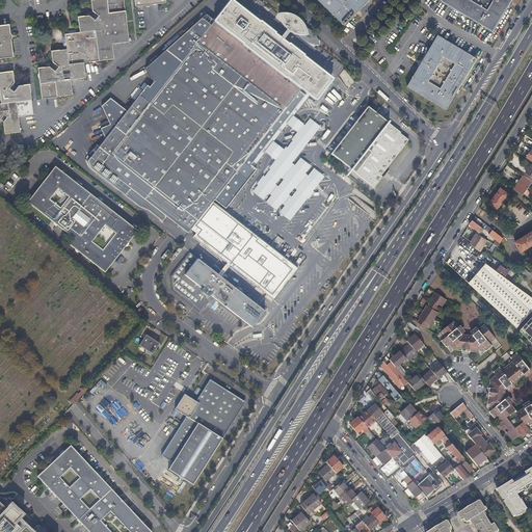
[(113,44),(130,42),(129,34),(129,33),(125,0),(90,0),(92,11),(94,10),(95,12),(90,17),(89,16),(79,17),(80,32),(94,30),(97,60),(114,58),(113,44)]
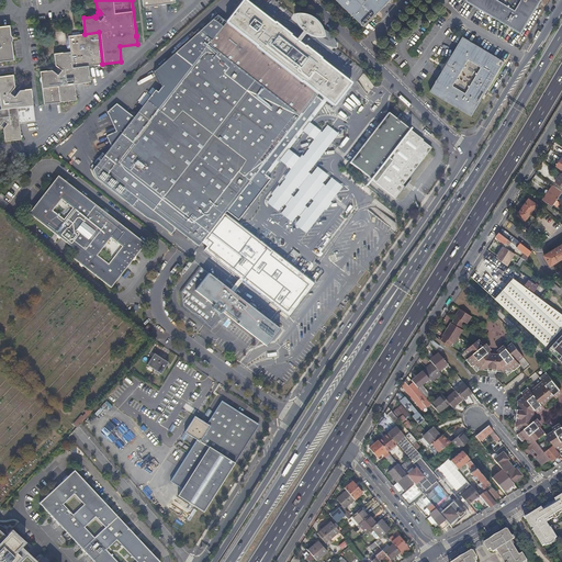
[(243,0),(225,22),(317,93),(324,98),(334,105),(351,83),(299,43),(295,40),(251,6),(250,6),(243,0)]
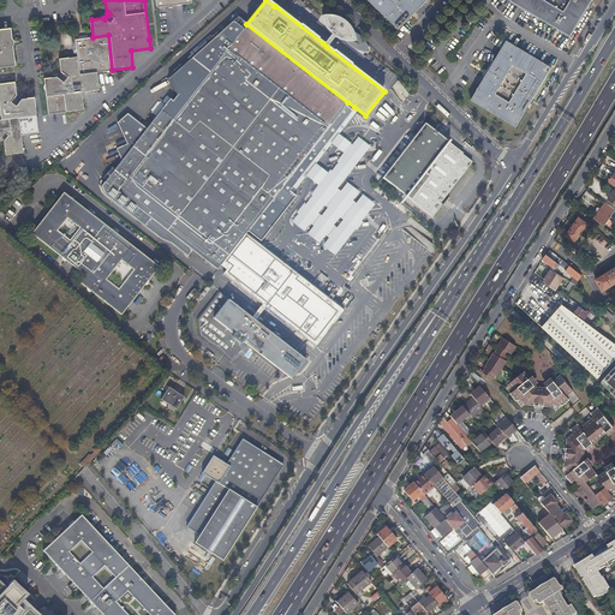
[(428,0),(368,0),(399,30),(428,0)]
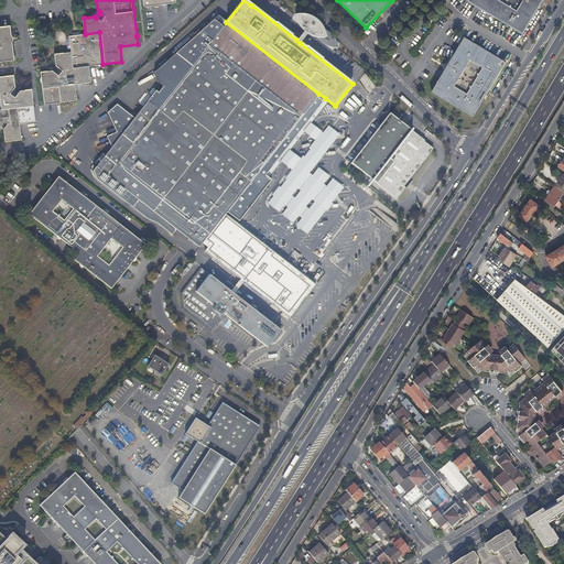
[(468,0),(468,2),(522,34),(543,0),(468,0)]
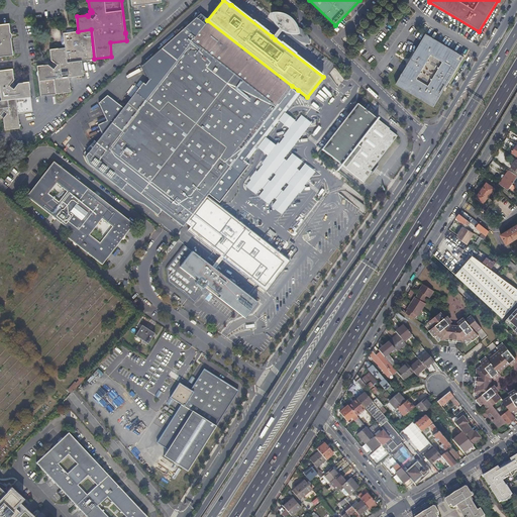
[(274,23),(275,25),(279,28),(281,30),(285,33),(288,34),(290,34),(292,34),(295,34),(298,34),(297,31),(297,28),(296,26),(295,24),(293,22),(292,20),(290,18),(289,17),(286,15),(284,14),(283,14),(281,13),(278,13),(276,13),(273,13),(271,13),(271,14),(271,16),(272,19),(273,22),(274,23)]
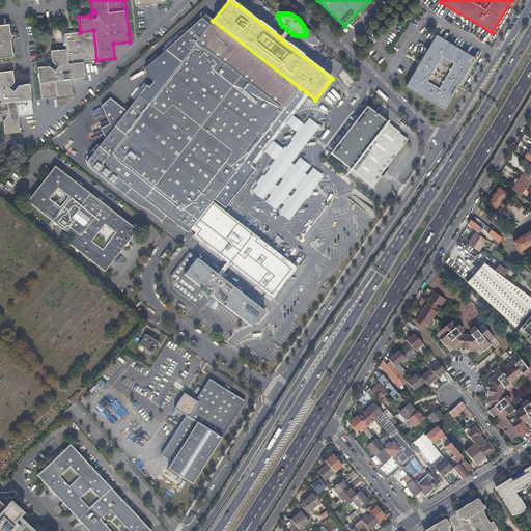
[(298,91),(300,88),(213,21),(204,15),(164,50),(170,60),(171,64),(176,68),(159,90),(154,98),(148,104),(138,95),(90,157),(145,200),(140,205),(149,212),(151,208),(154,206),(188,232),(191,228),(196,232),(193,236),(273,300),(274,299),(297,269),(290,263),(212,201),(214,199),(217,201),(225,201),(226,201),(227,200),(240,184),(241,184),(241,183),(241,182),(240,182),(240,176),(239,173),(260,145),(260,141),(259,140),(269,128),(270,128),(273,128),(298,95),(298,91)]
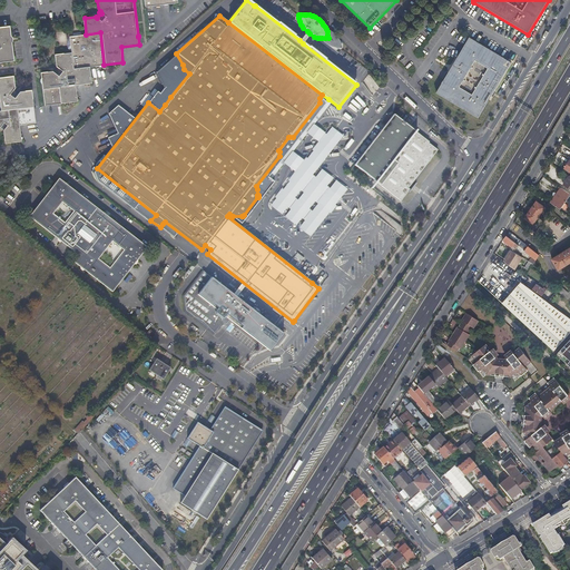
[(0,27),(0,62),(15,60),(12,42),(10,41),(10,38),(11,36),(9,26),(0,27)]
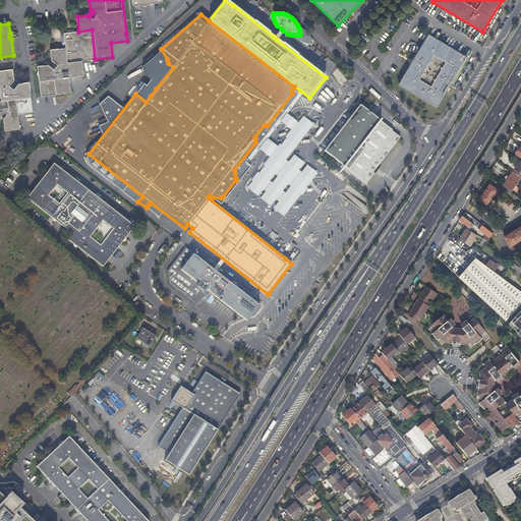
[(64,34),(75,32),(75,31),(73,29),(60,31),(62,43),(64,46),(65,46),(64,34)]
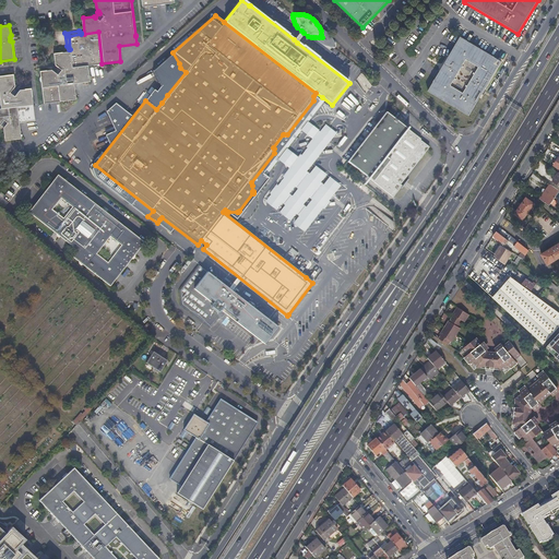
[(301,31),(294,39),(297,43),(304,33),(301,31)]
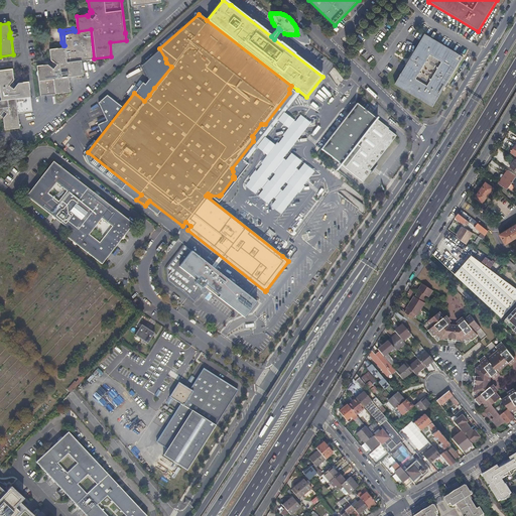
[(75,31),(63,33),(65,45),(65,47),(67,61),(82,60),(94,58),(91,29),(78,31),(75,31)]
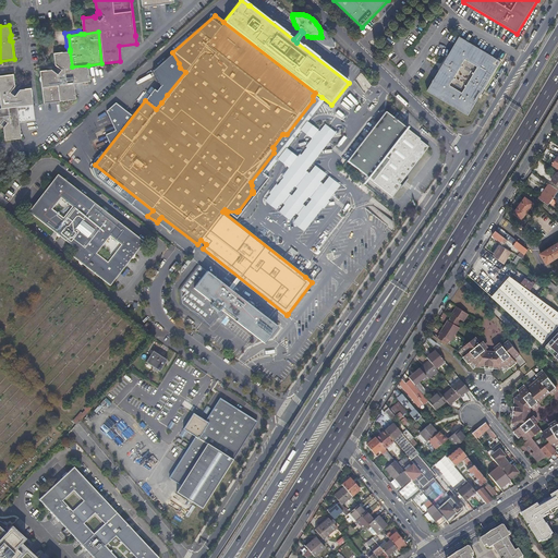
[(500,62),(458,36),(447,53),(425,91),(468,117),(500,62)]
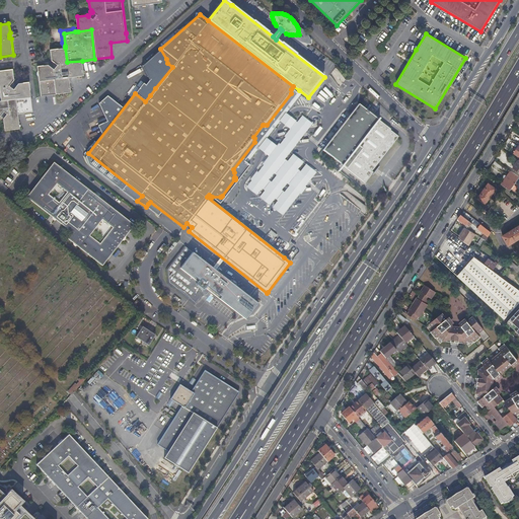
[(39,66),(42,95),(71,91),(70,77),(84,75),(82,61),(67,62),(65,48),(51,50),(52,60),(54,62),(58,65),(55,69),(51,66),(49,65),(39,66)]
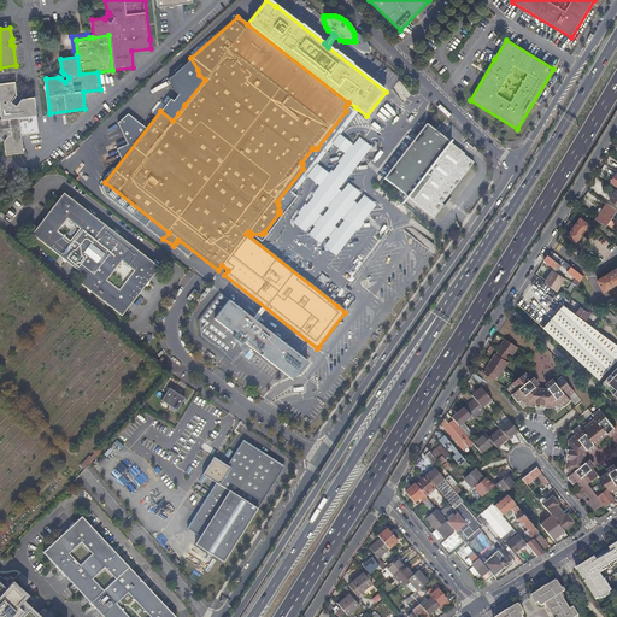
[(198,70),(171,104),(177,109),(181,103),(184,105),(205,80),(199,75),(198,70)]
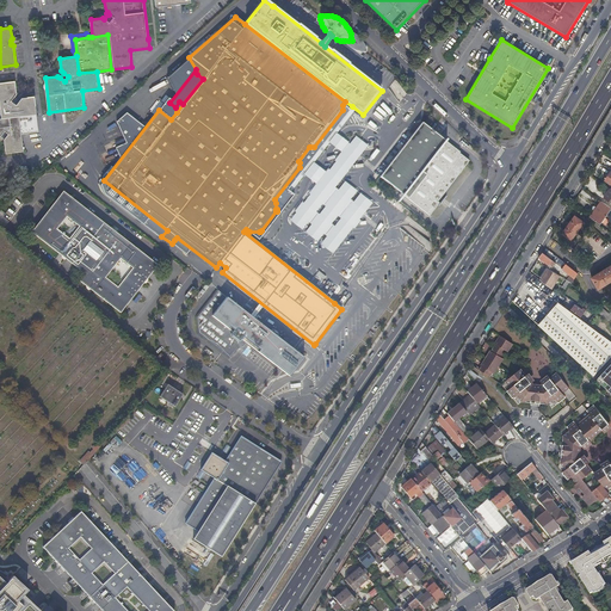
[(7,155),(25,153),(23,135),(39,134),(35,98),(23,99),(22,100),(16,97),(17,94),(16,81),(0,84),(0,136),(0,137),(1,135),(6,139),(5,141),(7,155)]
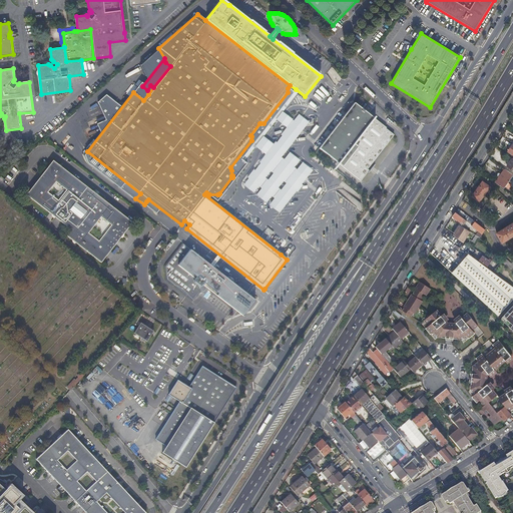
[(296,89),(290,85),(288,88),(288,92),(264,123),(261,123),(260,123),(250,135),(251,136),(251,140),(230,167),(231,170),(243,155),(251,144),(268,125),(273,118),(284,104),(290,97),(296,89)]
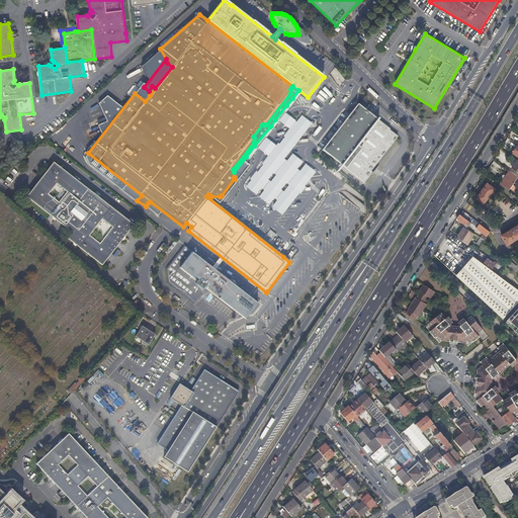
[(136,91),(135,93),(145,101),(150,95),(140,87),(136,91)]
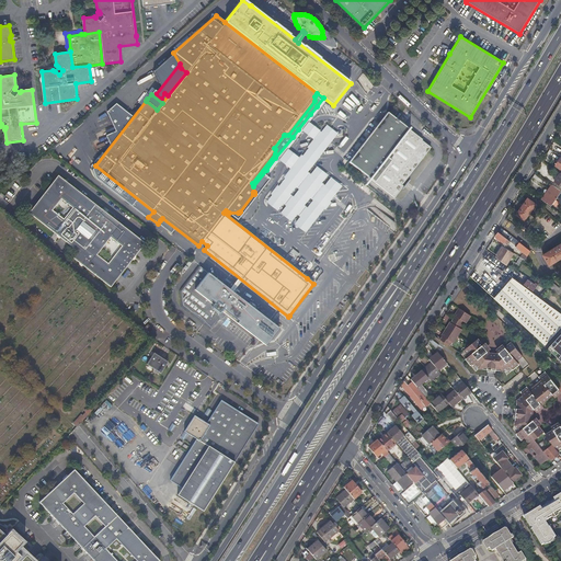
[(330,116),(317,106),(310,114),(323,124),(311,139),(298,129),(293,137),(306,147),(289,169),(275,158),(266,170),(281,180),(264,202),(307,235),(343,187),(315,165),(320,158),(350,119),(335,109),(330,116)]
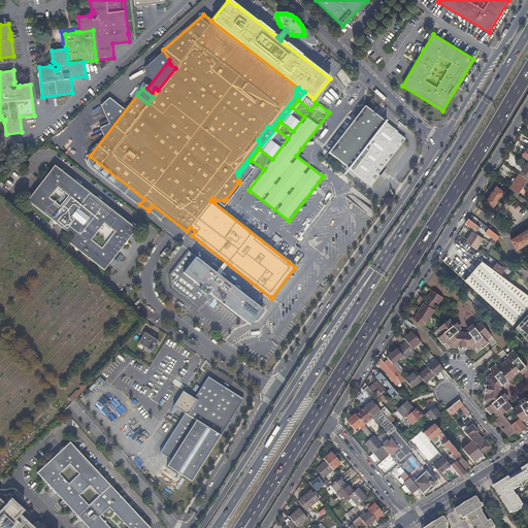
[(380,170),(404,139),(395,133),(397,131),(364,106),(328,153),(370,186),(378,175),(376,174),(380,170)]
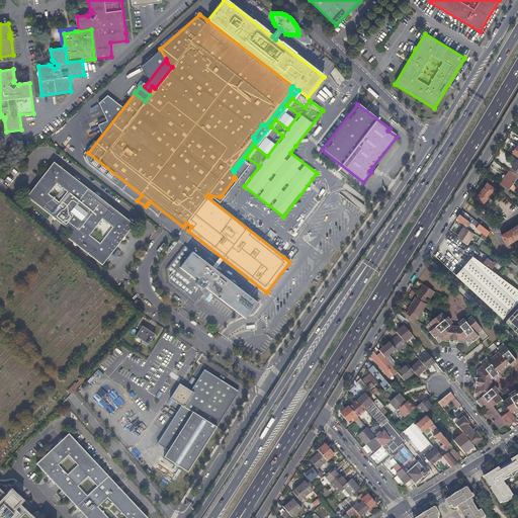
[(69,239),(102,265),(135,225),(55,163),(27,197),(73,233),(69,239)]
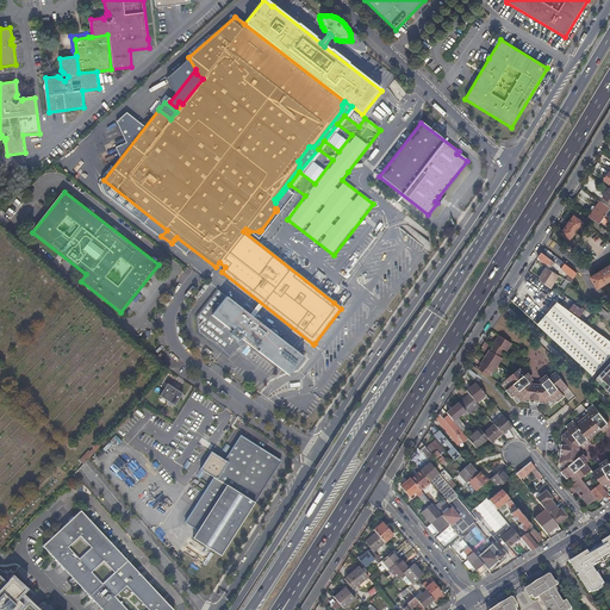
[(609,210),(609,206),(602,200),(591,216),(601,223),(609,210)]
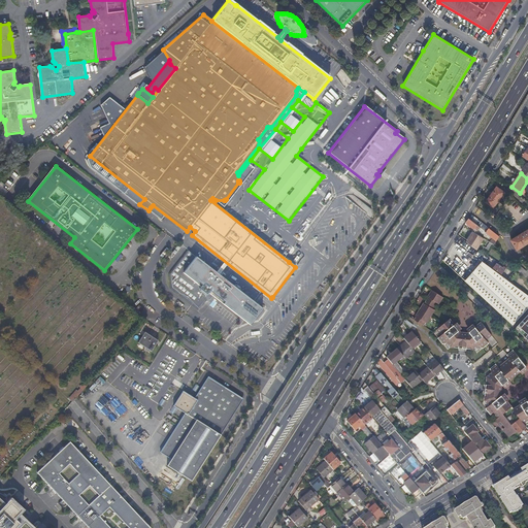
[(487,202),(494,208),(505,193),(497,187),(487,202)]
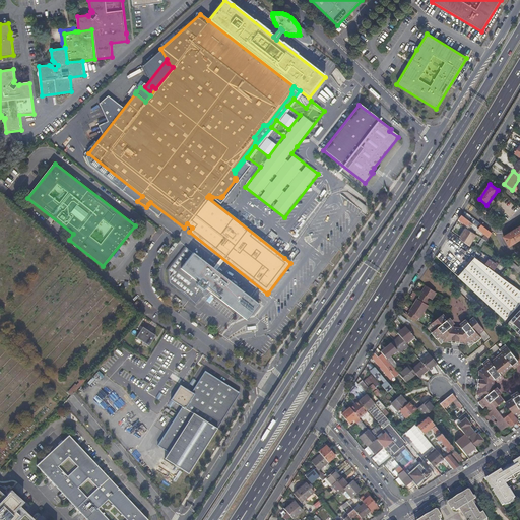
[(462,215),(459,219),(468,225),(470,223),(472,225),(472,226),(476,231),(477,230),(477,229),(478,228),(462,215)]
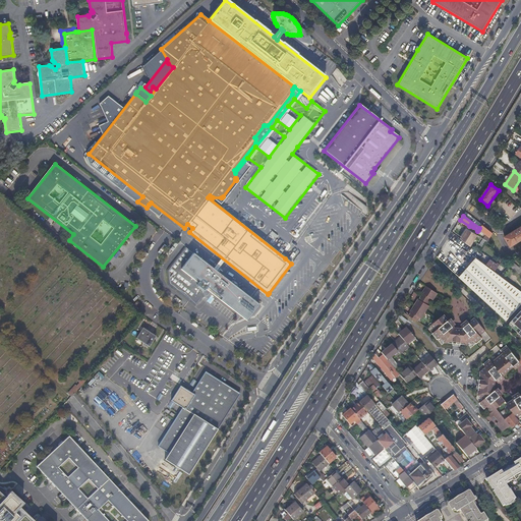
[(486,240),(487,241),(494,234),(483,226),(480,230),(482,232),(484,233),(489,236),(486,240)]
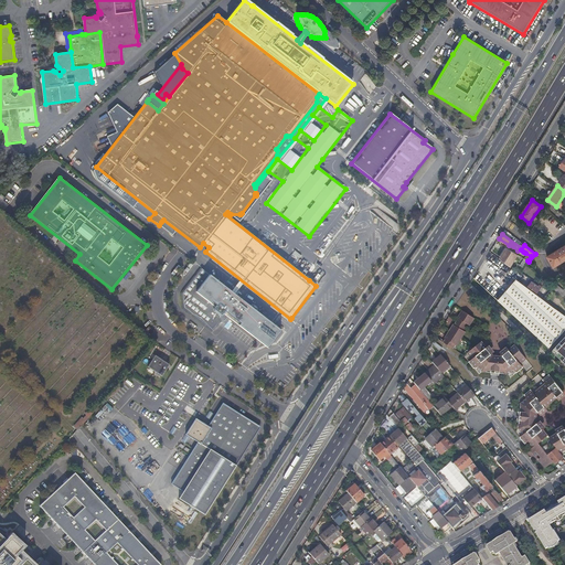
[(564,245),(547,256),(554,267),(564,259),(564,245)]
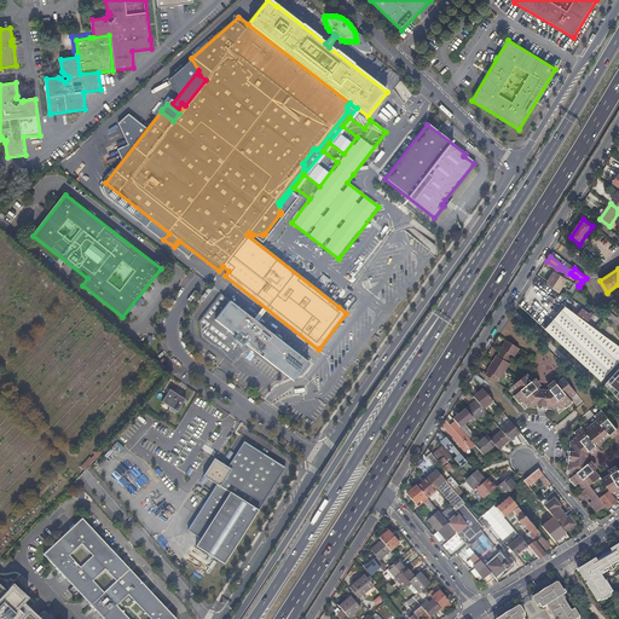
[(551,279),(548,284),(560,293),(561,293),(561,291),(568,281),(565,277),(555,272),(551,279)]
